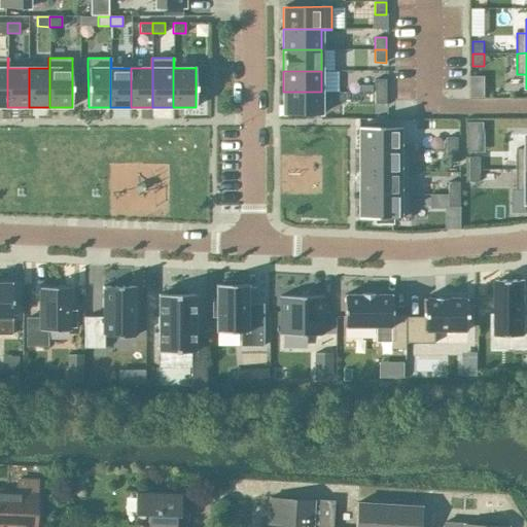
[(469,97),(483,96),(483,75),(468,76),(469,97)]
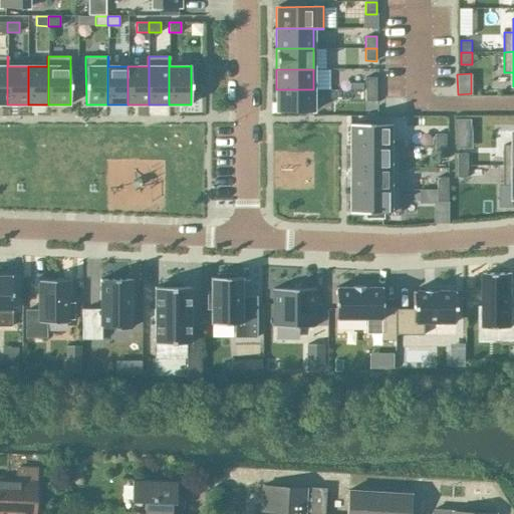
[(376,77),(365,77),(365,89),(376,89),(376,77)]
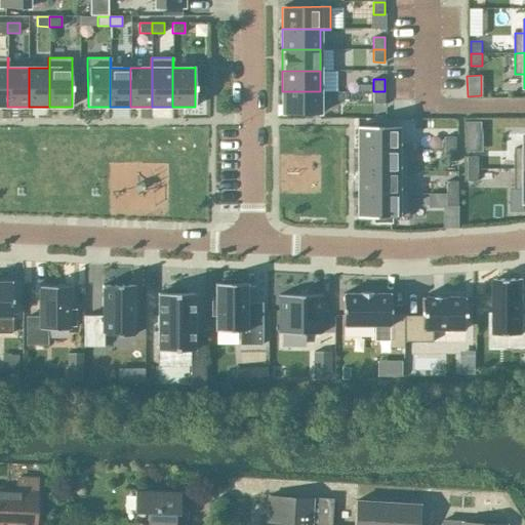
[(320,91),(282,91),(282,114),(320,114),(320,91)]
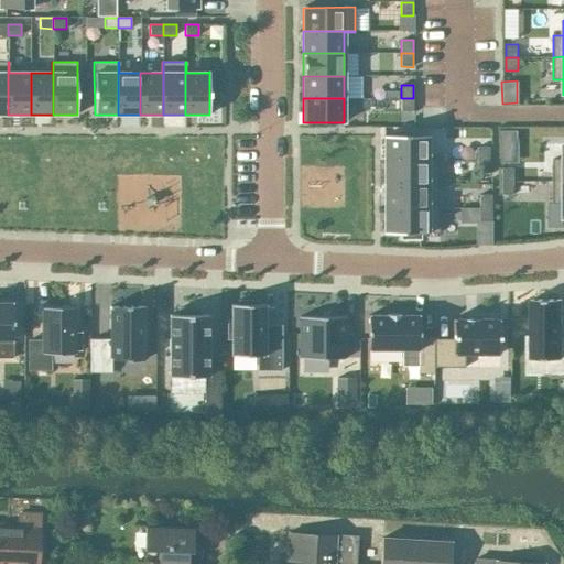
[(413,98),(401,98),(401,111),(413,111),(413,98)]
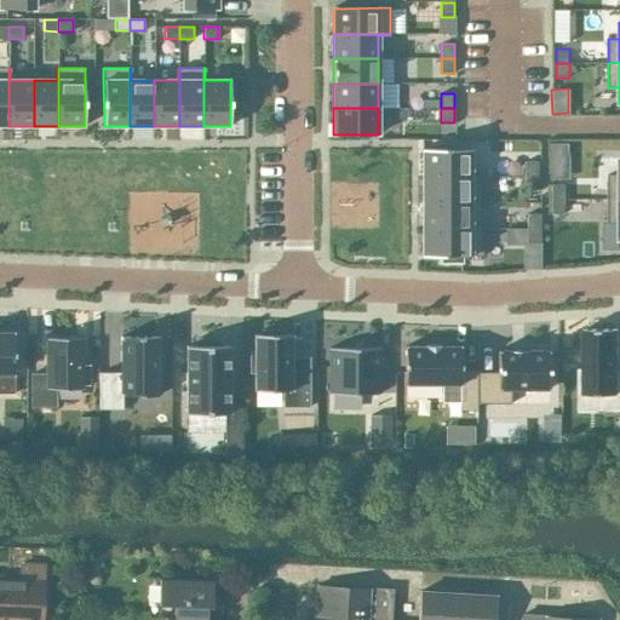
[(567,179),(567,142),(546,142),(546,179),(567,179)]
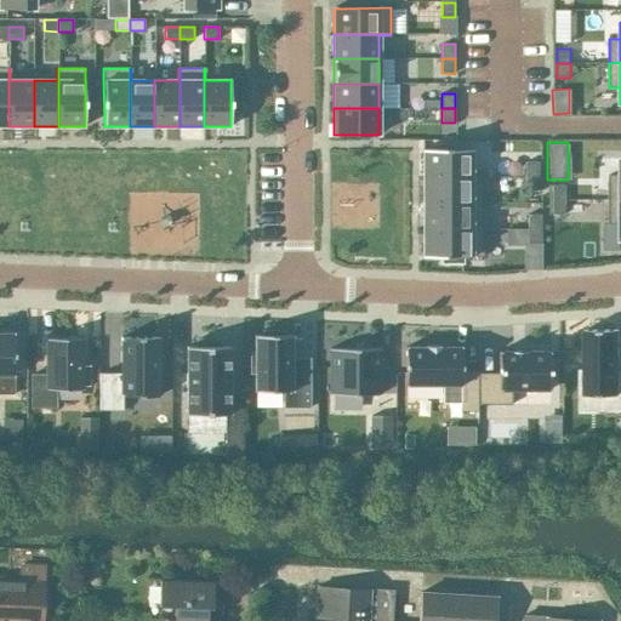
[(472,149),(422,149),(422,151),(423,151),(423,177),(484,177),(484,176),(472,176),(472,149)]
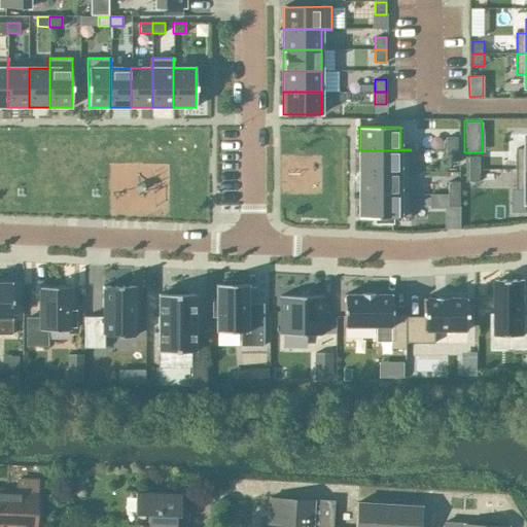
[(526,148),(517,149),(517,170),(526,170),(526,135),(526,148)]
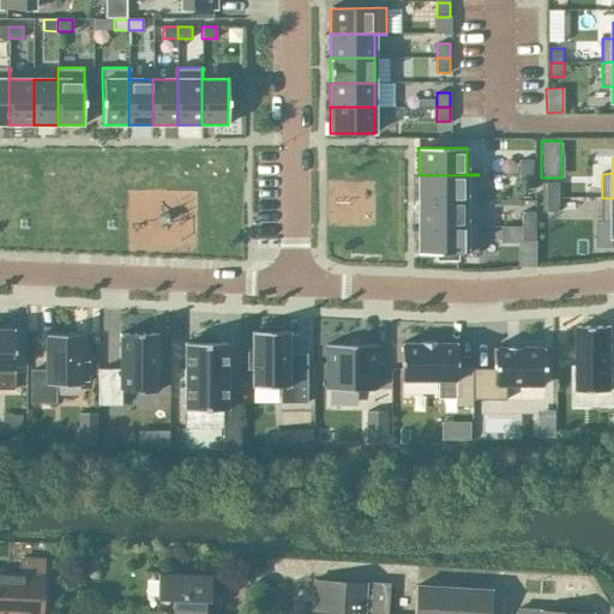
[(533,161),(519,161),(519,175),(533,175),(533,161)]
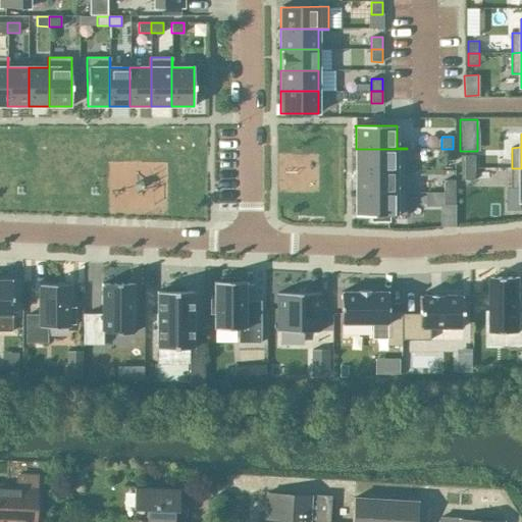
[(407,149),(356,149),(356,170),(407,170),(407,149)]
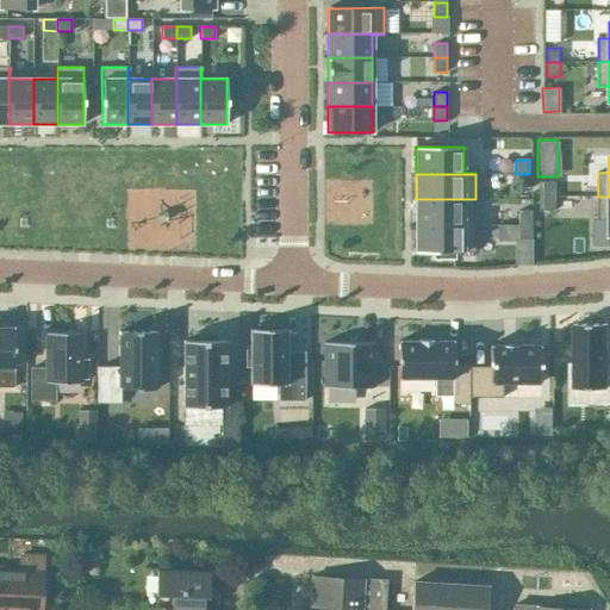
[(529,174),(516,174),(517,188),(529,188),(529,174)]
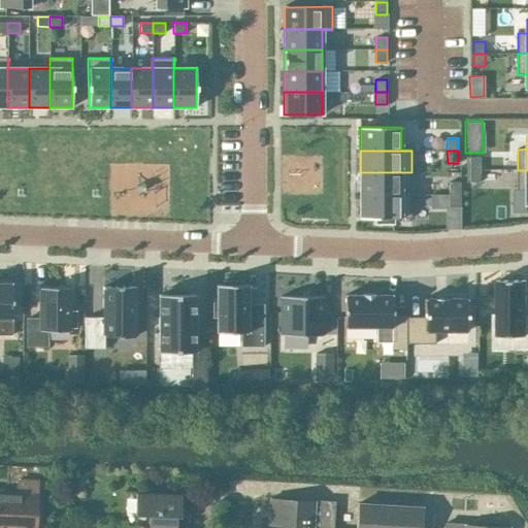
[(481,158),(469,158),(469,170),(481,170),(481,158)]
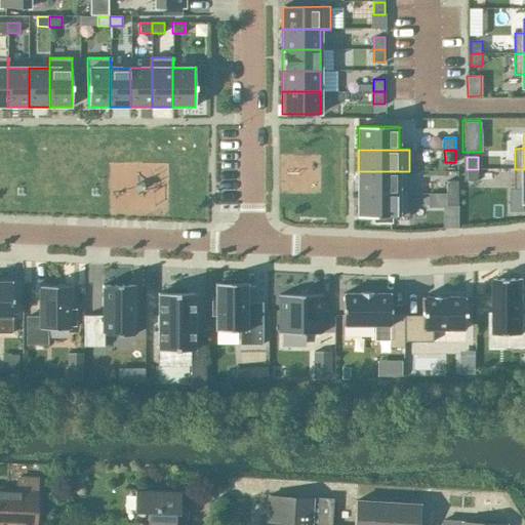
[(478,169),(467,169),(467,182),(478,182),(478,169)]
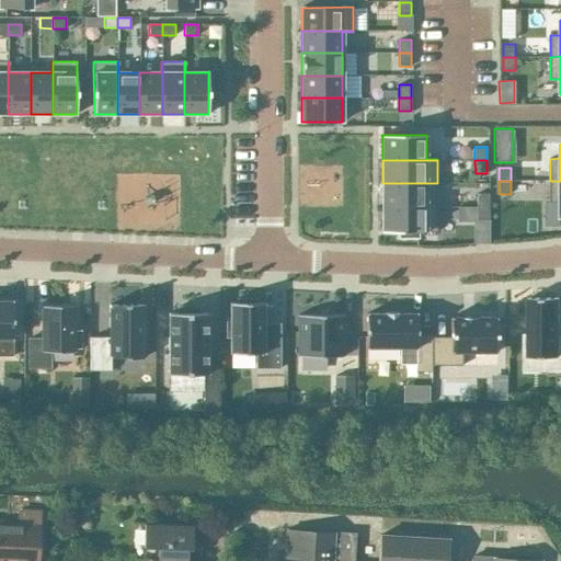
[(560,181),(550,181),(550,203),(560,203),(560,217),(560,181)]
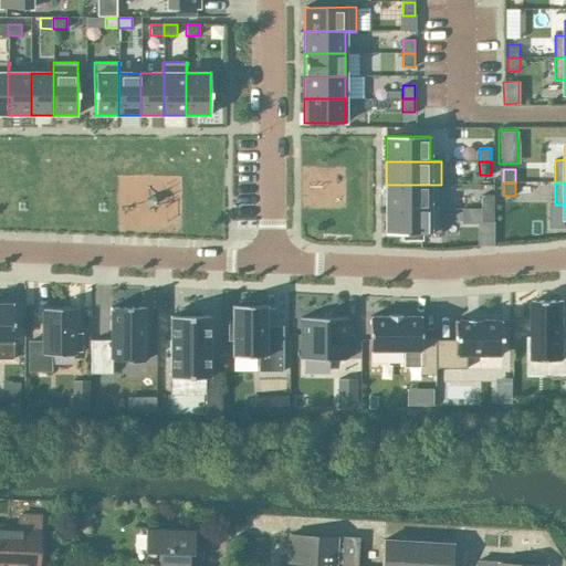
[(441,185),(386,185),(386,209),(441,209),(441,185)]
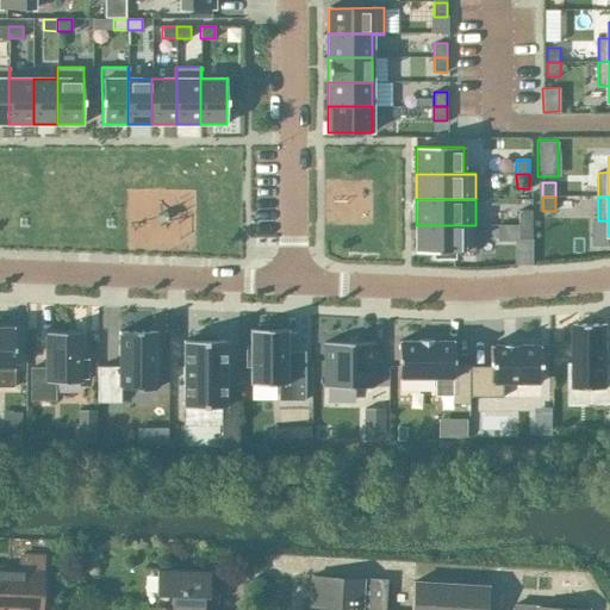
[(531,211),(518,211),(518,225),(531,225),(531,211)]
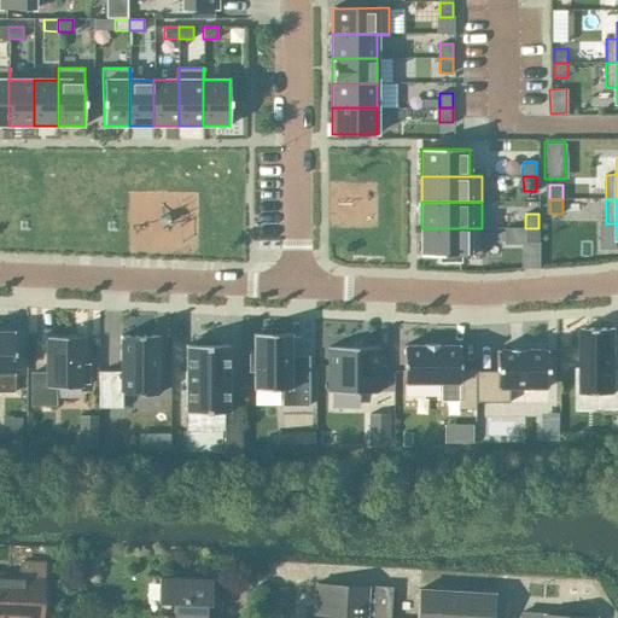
[(421,254),(420,254),(420,256),(439,256),(439,260),(439,262),(460,262),(460,256),(482,256),(482,228),(421,228),(421,254)]
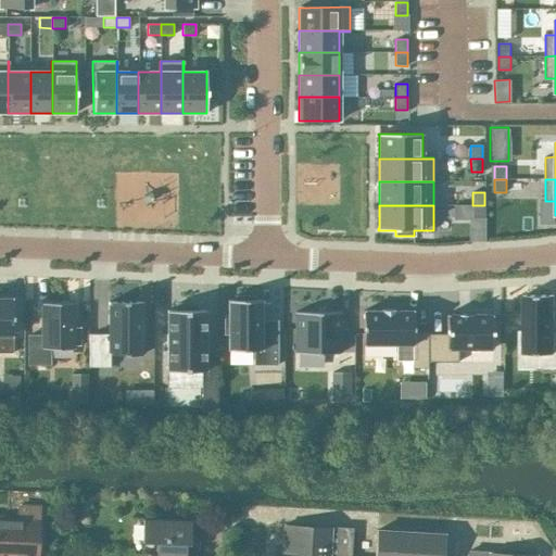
[(484,205),(472,205),(472,218),(484,218),(484,205)]
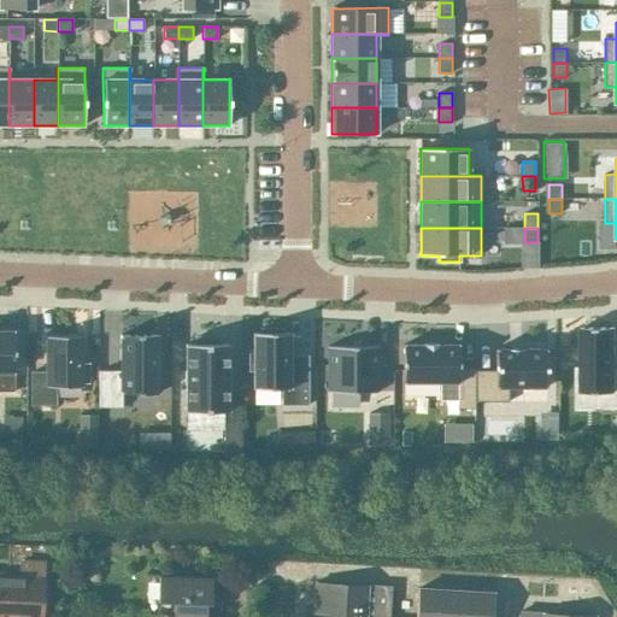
[(262,328),(262,333),(252,333),(252,350),(248,350),(248,370),(253,370),(253,388),(281,388),(281,406),(309,406),(309,362),(291,362),(291,333),(282,333),(282,328),(262,328)]
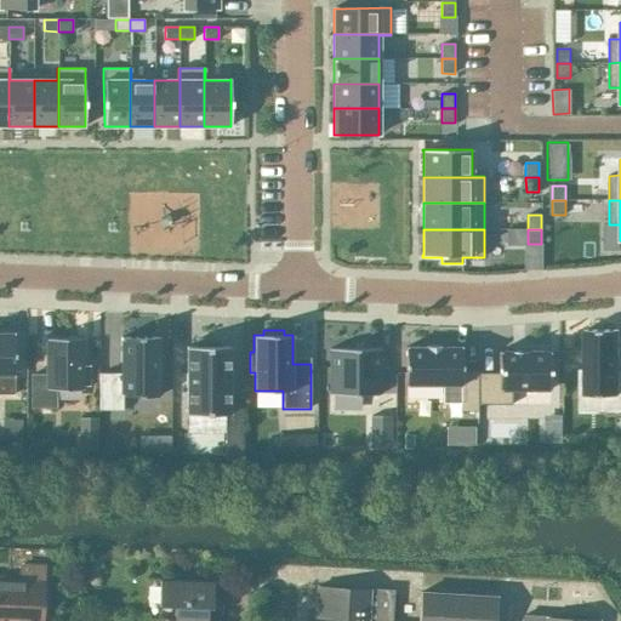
[(619,330),(584,330),(584,371),(580,371),(580,394),(605,394),(605,411),(620,410),(620,370),(619,371),(619,330)]
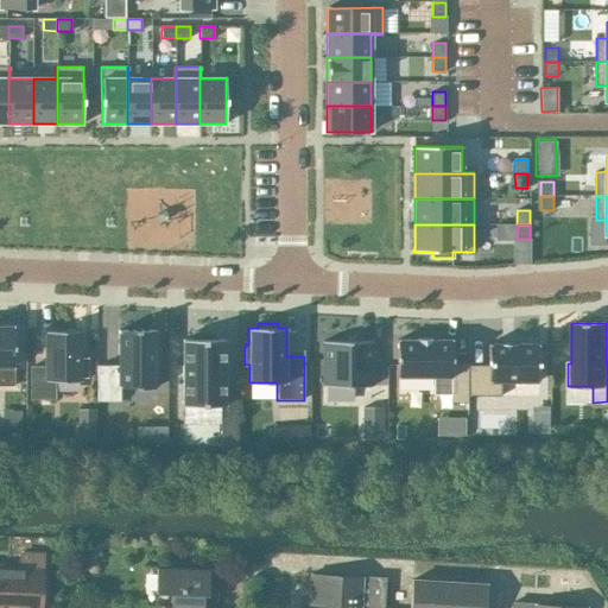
[(0,367),(14,368),(14,327),(0,325),(0,367)]
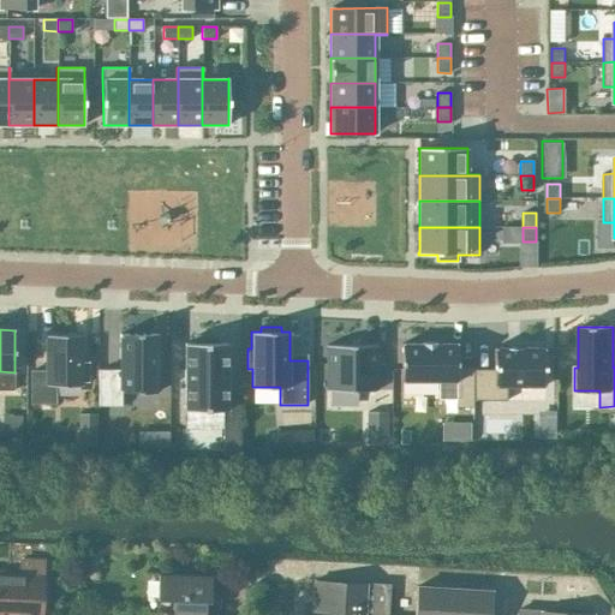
[(159,334),(119,334),(119,370),(99,370),(99,406),(121,406),(121,392),(157,392),(159,334)]
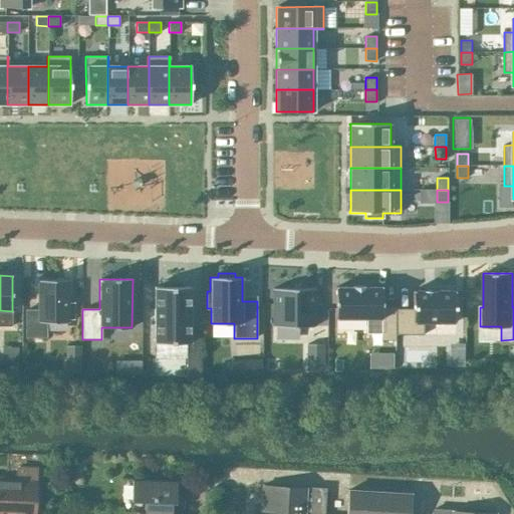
[(38,310),(26,310),(26,336),(46,336),(46,322),(68,322),(68,318),(74,318),(74,303),(68,303),(68,280),(38,280),(38,310)]
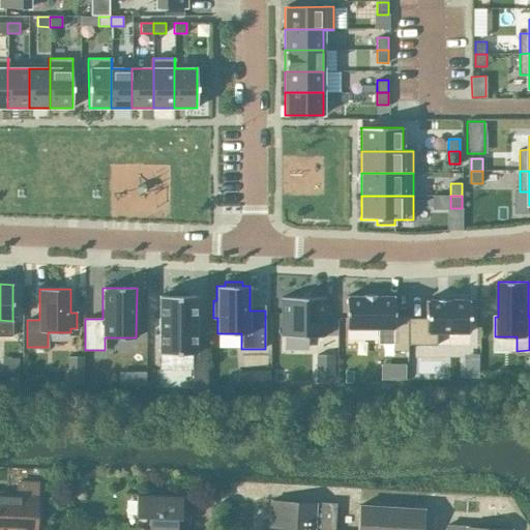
[(168,296),(159,296),(159,353),(196,353),(196,296),(187,296),(187,290),(168,290),(168,296)]
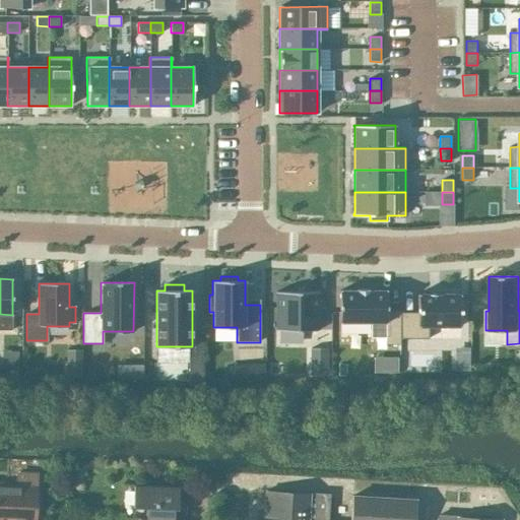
[(356,290),(339,290),(339,322),(371,322),(371,337),(385,337),(385,344),(399,344),(400,338),(400,312),(400,310),(386,310),(386,290),(370,290),(369,290),(356,290)]
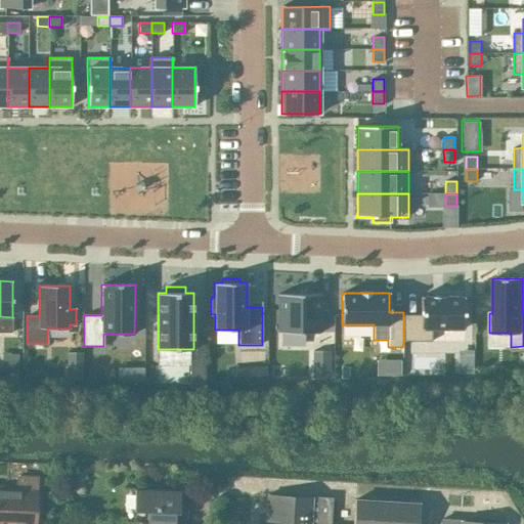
[(321,295),(278,294),(278,333),(321,333),(321,295)]
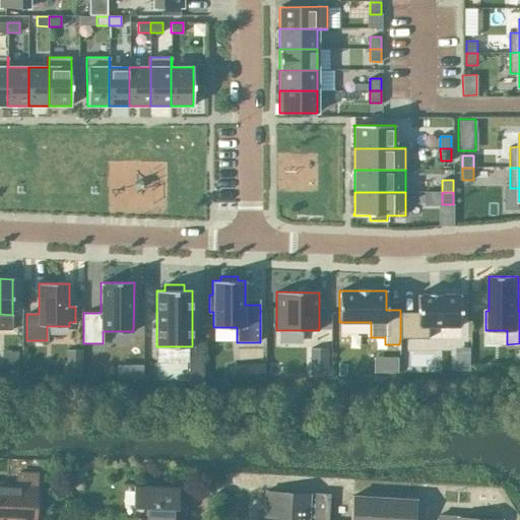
[(460,295),(417,294),(417,312),(400,312),(400,338),(429,338),(429,326),(460,327),(460,295)]
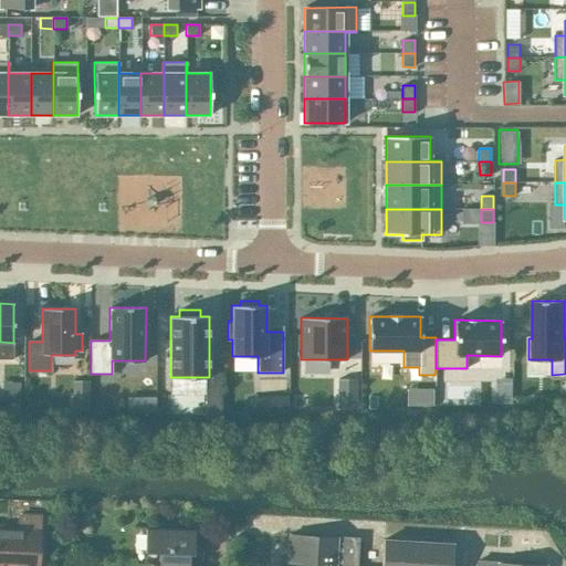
[(88,380),(73,380),(73,397),(88,396),(88,380)]
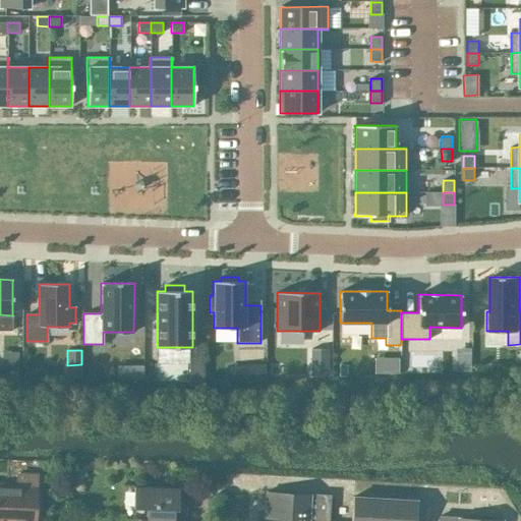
[(189,364),(189,383),(205,383),(205,361),(189,360),(189,364)]
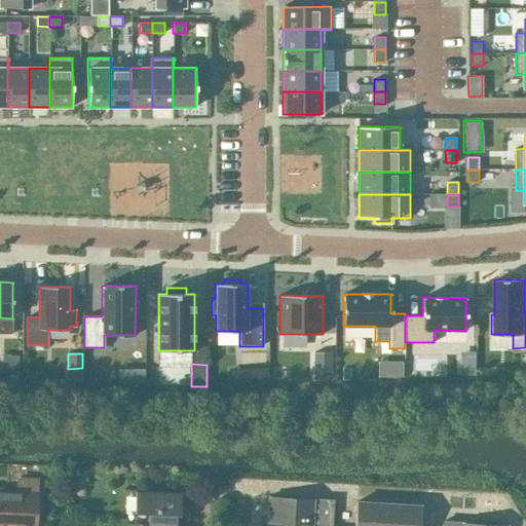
[(34,525),(36,480),(20,479),(19,489),(0,487),(0,524),(0,521),(23,522),(22,525),(34,525)]
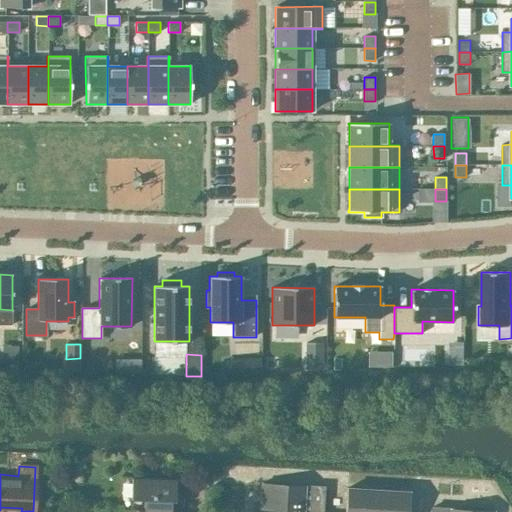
[(175,491),(176,480),(132,479),(131,500),(141,500),(141,511),(138,511),(137,511),(170,511),(171,505),(182,505),(183,492),(175,491)]
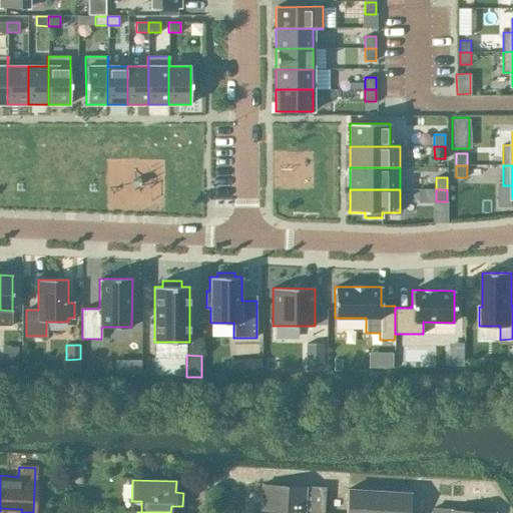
[(377,512),(378,492),(348,490),(346,512),(323,512),(325,488),(263,484),(261,512),(258,512),(251,512),(250,512),(377,512)]
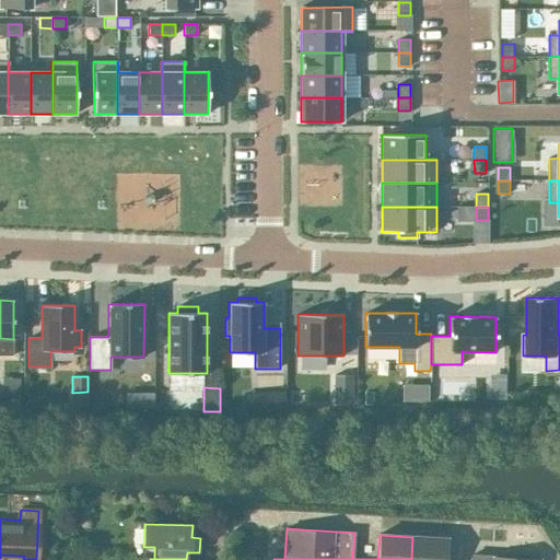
[(537,559),(471,556),(470,559),(446,559),(448,539),(412,537),(411,559),(537,559)]
